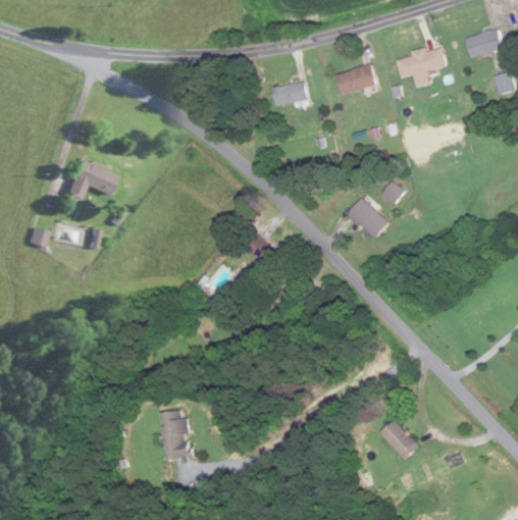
[(502,47),(496,28),(464,38),(470,57),(502,47)]
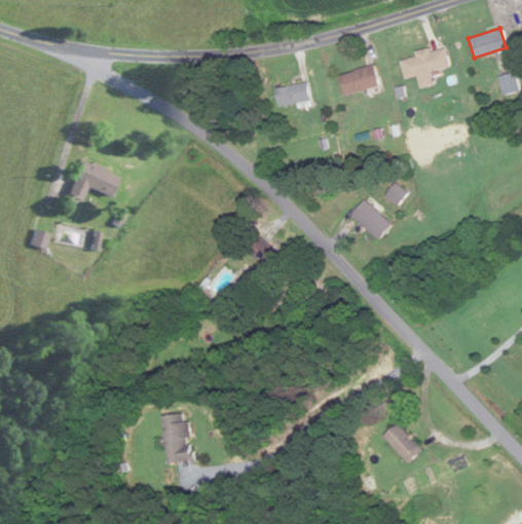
[(448,67),(444,46),(414,52),(415,57),(400,60),(403,78),(416,76),(418,87),(433,84),(430,70),(448,67)]
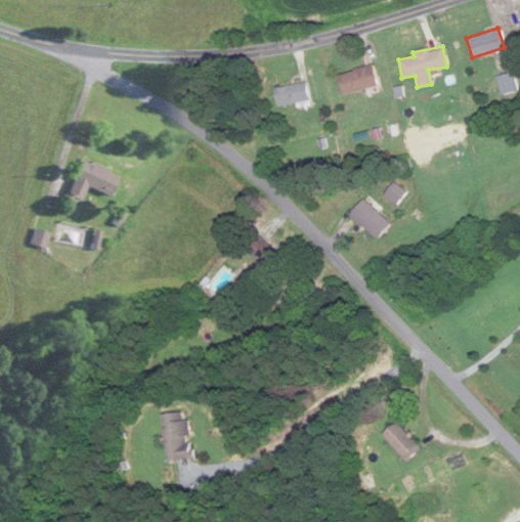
[(376,85),(371,64),(336,73),(342,94),(376,85)]
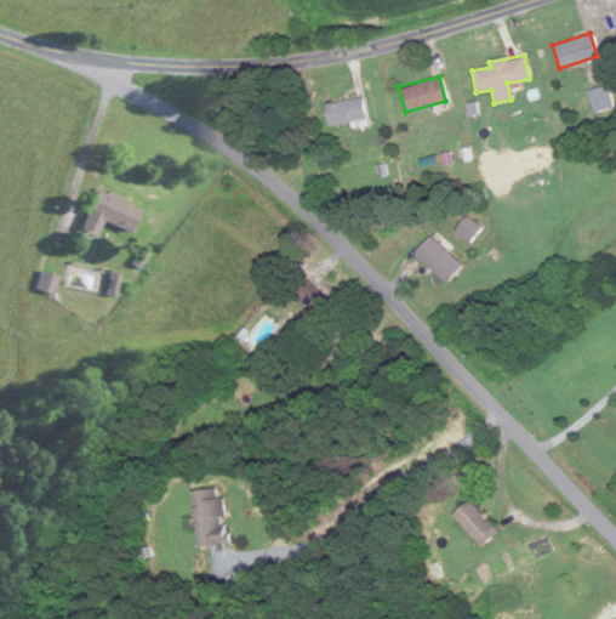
[(586,91),(593,112),(611,104),(604,84),(586,91)]
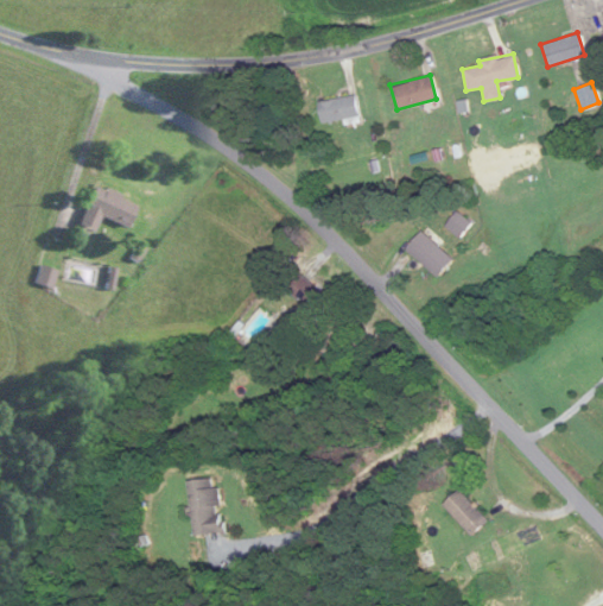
[(359,121),(354,95),(317,102),(321,124),(342,119),(343,124),(359,121)]
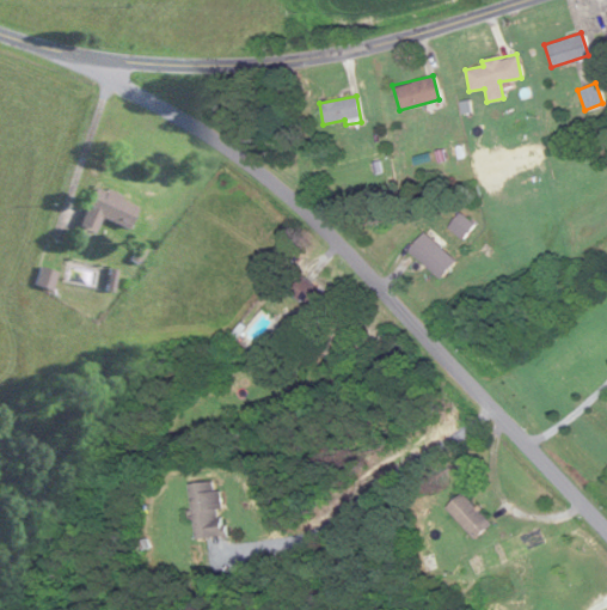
[(133,202),(87,185),(74,225),(91,231),(96,218),(123,227),(133,202)]
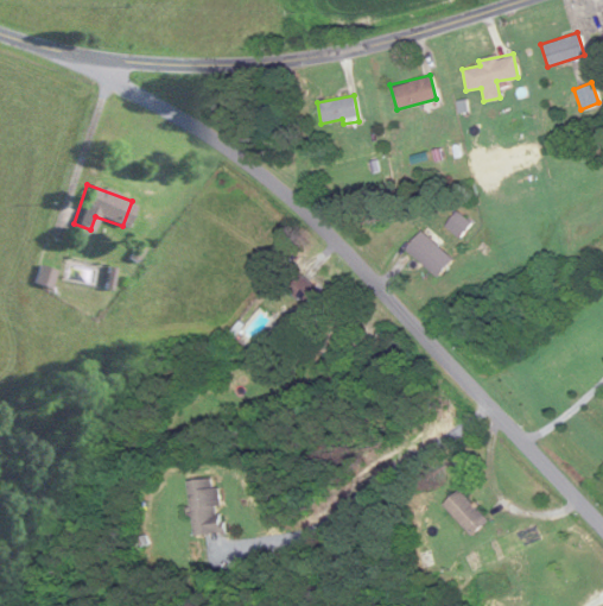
[(443,226),(457,238),(469,223),(456,212),(443,226)]
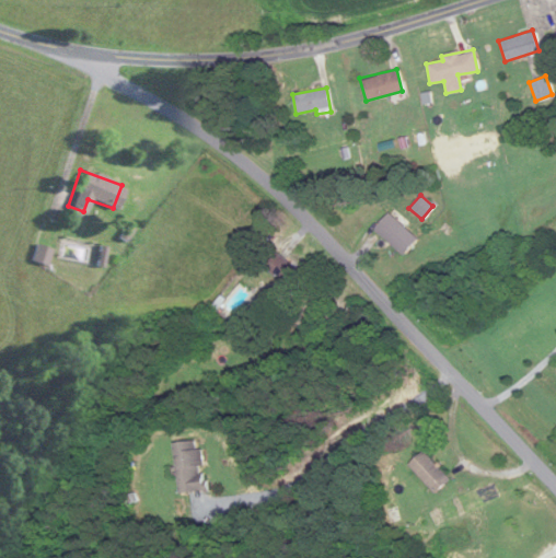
[(400,256),(415,240),(387,212),(372,228),(400,256)]
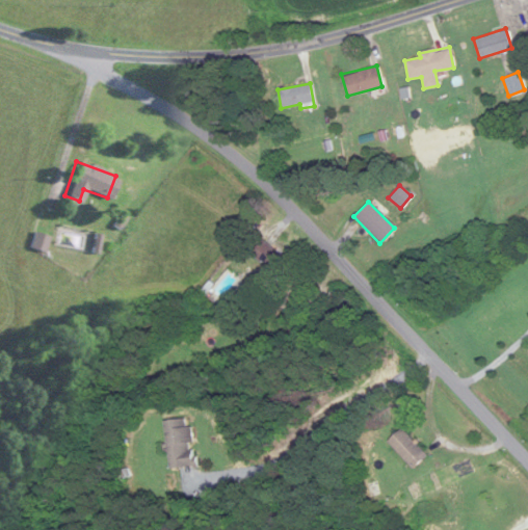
[(25,245),(36,250),(45,237),(32,231),(25,245)]
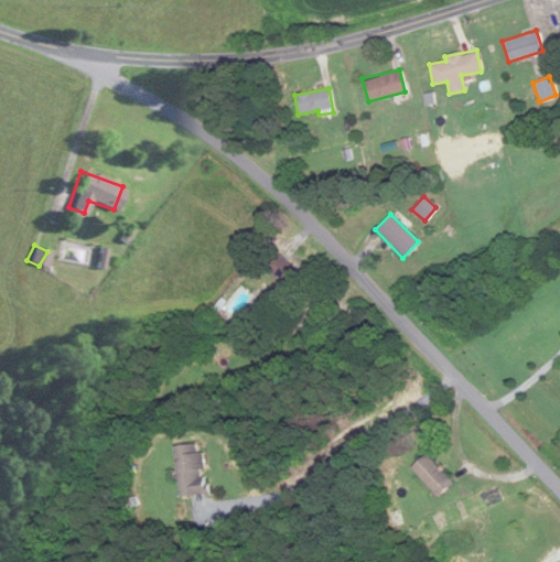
[(307,280),(279,252),(265,267),(293,294),(307,280)]
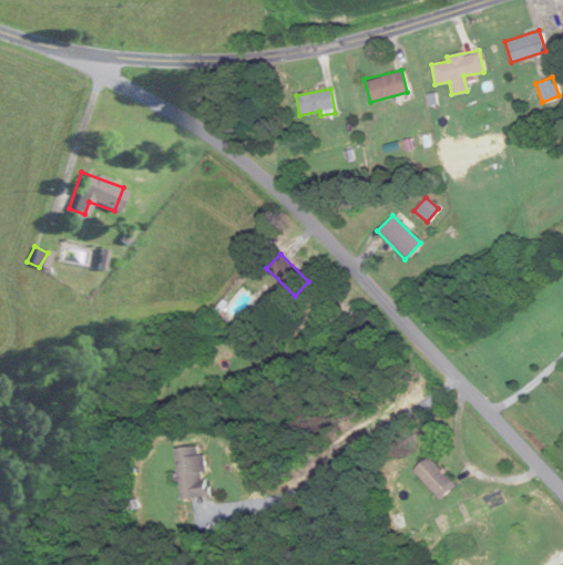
[(180,500),(206,497),(201,445),(174,449),(180,500)]
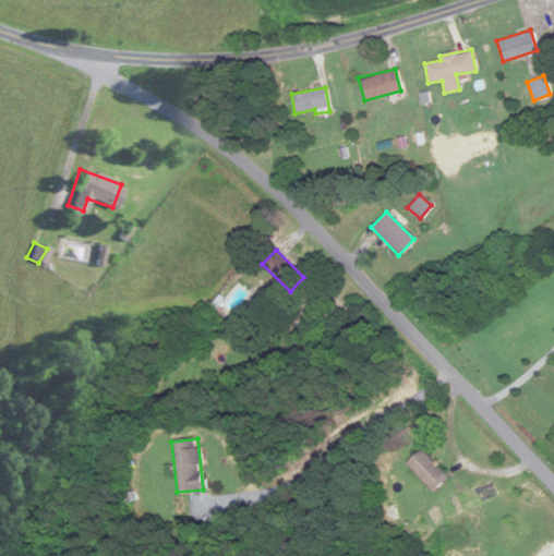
[(431,493),(447,481),(421,449),(406,461),(431,493)]
